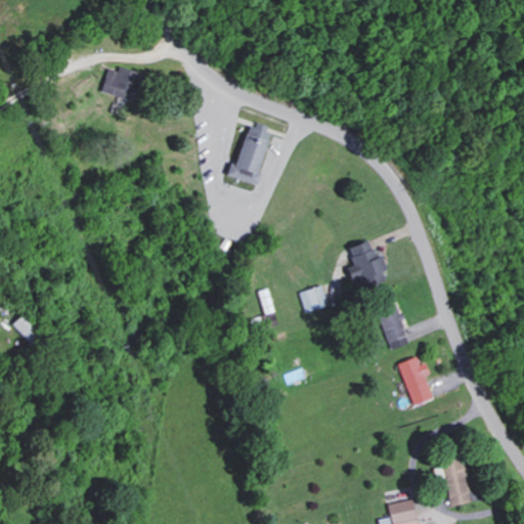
[(244,136),(251,138),(253,132),(268,138),(255,183),(231,175),(244,136)]
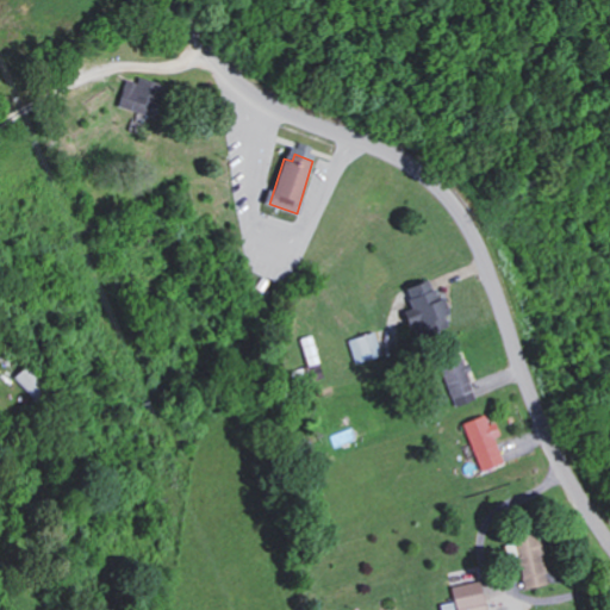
[(448,312),(442,296),(435,298),(428,278),(403,287),(410,307),(402,311),(411,337),(447,324),(443,315),(448,312)]
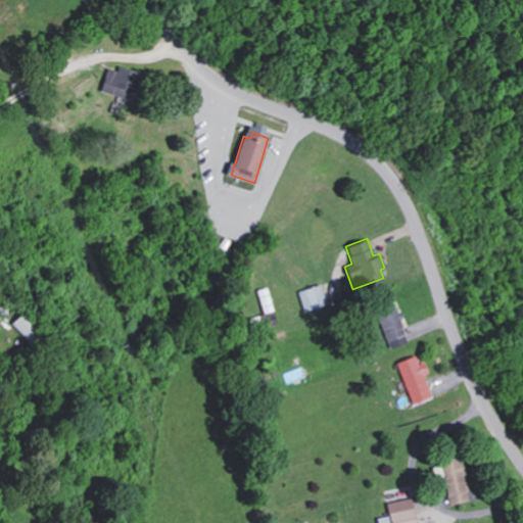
[(259,315),(263,327),(276,324),(267,287),(257,289),(264,314),(259,315)]
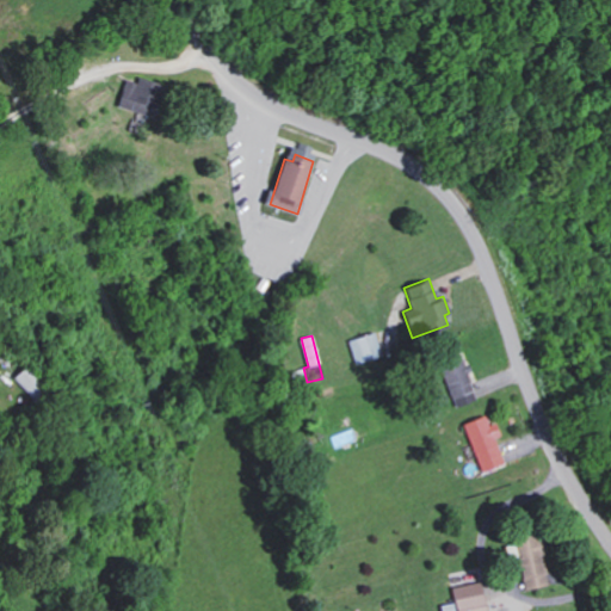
[(476,400),(461,353),(438,360),(454,407),(476,400)]
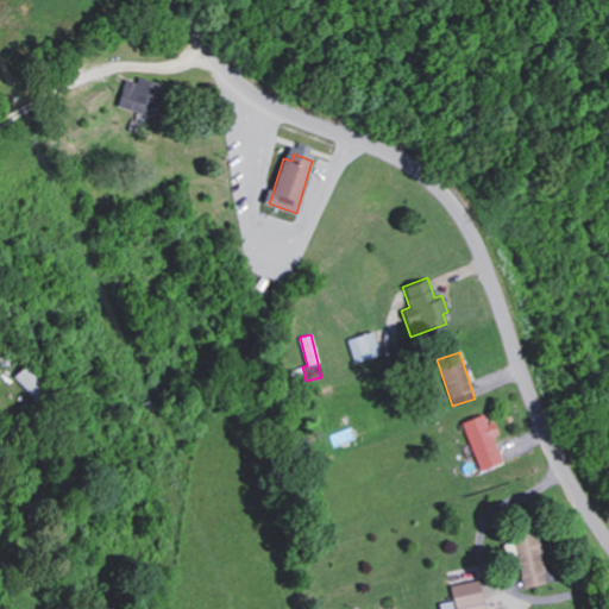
[(12,376),(32,397),(44,387),(23,365),(12,376)]
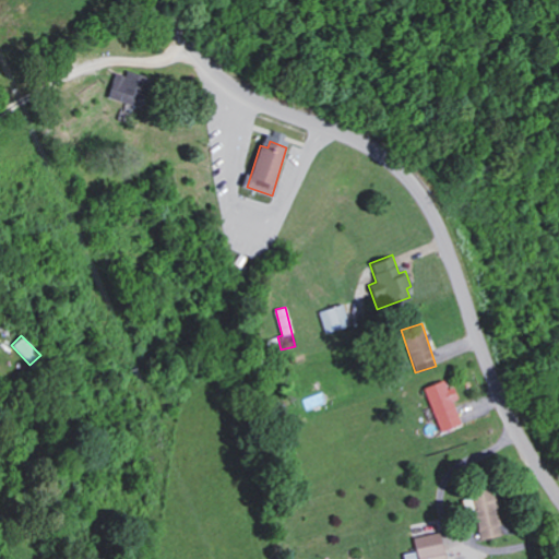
[(438,431),(461,424),(452,399),(455,397),(452,385),(447,388),(443,379),(424,385),(438,431)]
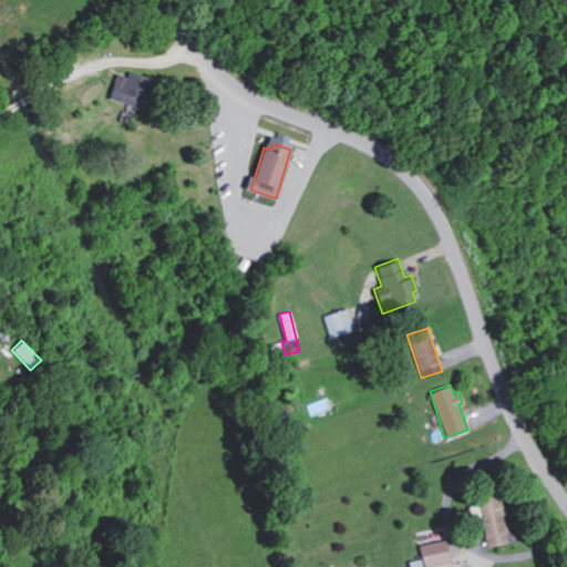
[(483,546),(505,544),(500,493),(474,495),(476,508),(478,508),(483,546)]
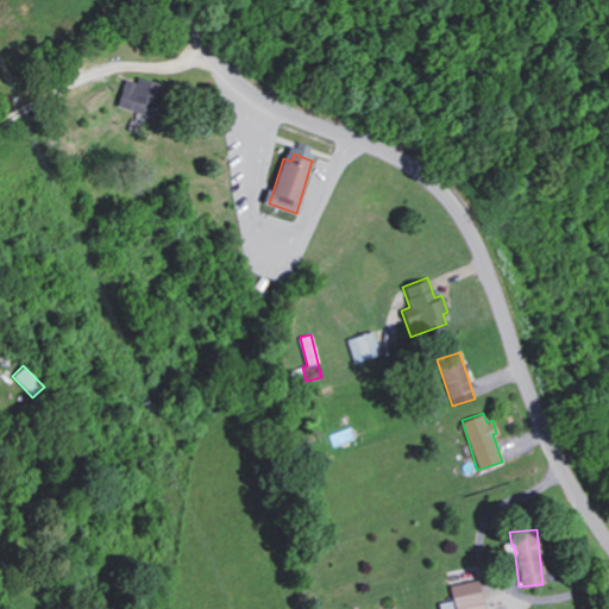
[(449,585),(451,600),(438,603),(438,608),(483,608),(477,579),(449,585)]
